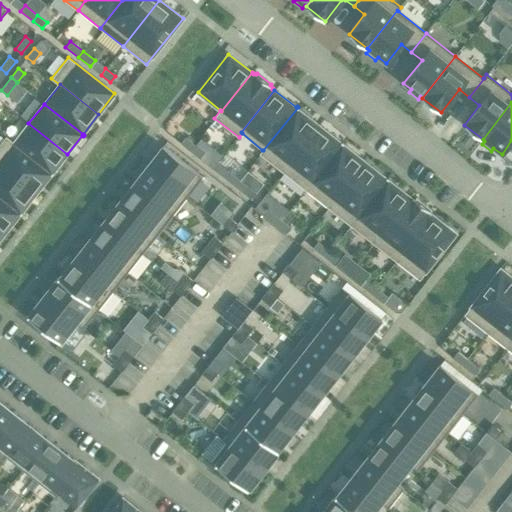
[(262,150),(260,153),(283,172),(319,126),(298,109),(298,108),(298,107),(263,150),(262,150)]
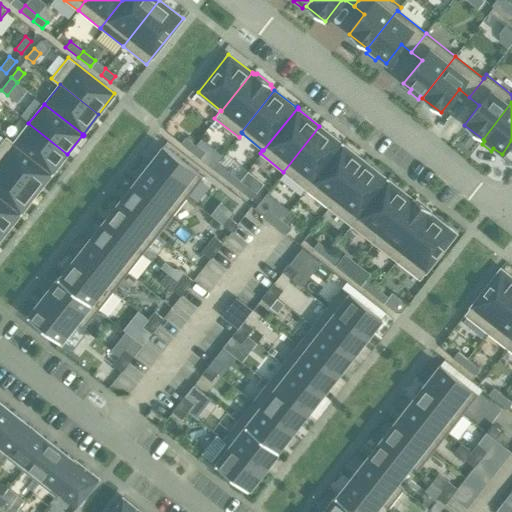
[(14,142),(13,143),(52,174),(53,173),(52,173),(67,154),(28,123),(14,142)]
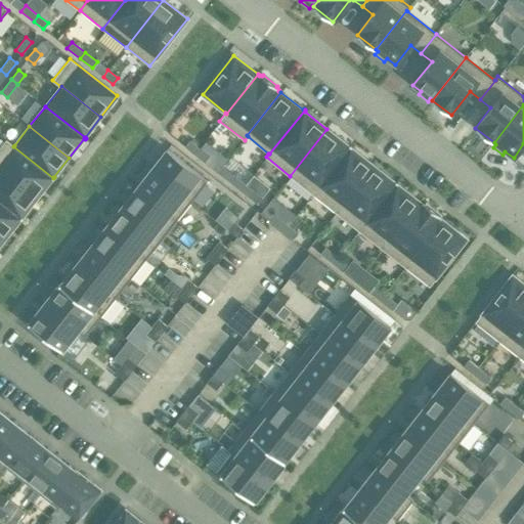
[(326,129),(290,176),(313,194),(351,146),(350,145),(349,146),(326,129)]
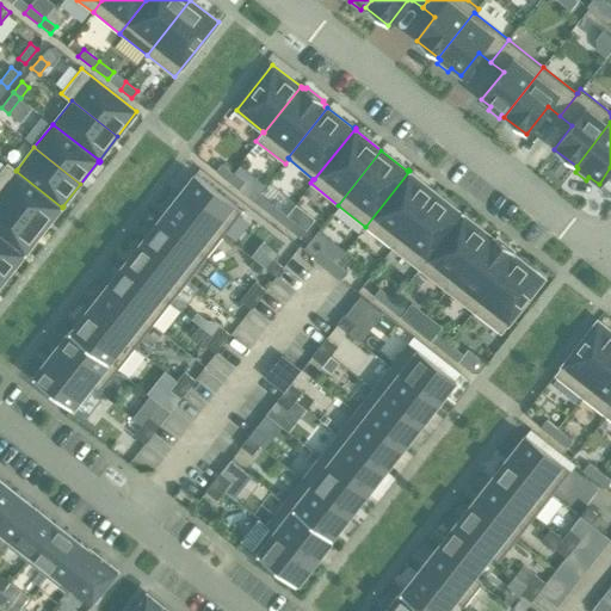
[(7,162),(0,171),(0,197),(43,230),(61,209),(62,209),(62,208),(16,171),(17,170),(7,162)]
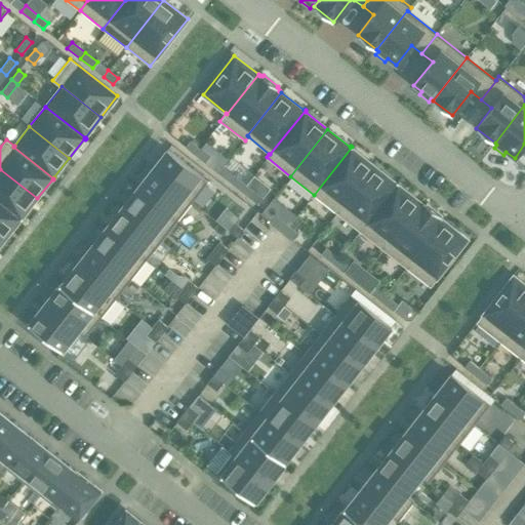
[(190,140),(185,147),(195,155),(200,148),(190,140)]
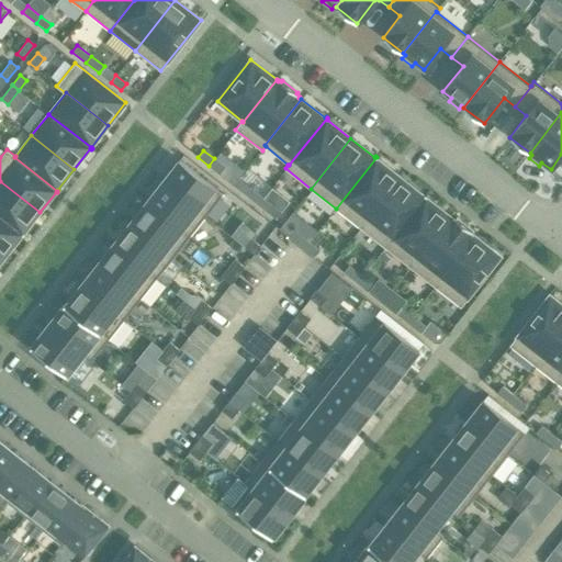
[(377,157),(336,209),(360,228),(401,177),(377,158),(378,157),(377,157)]
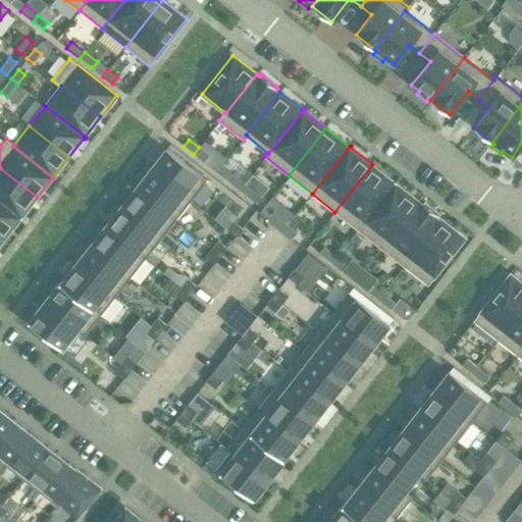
[(208,155),(199,147),(194,154),(203,161),(208,155)]
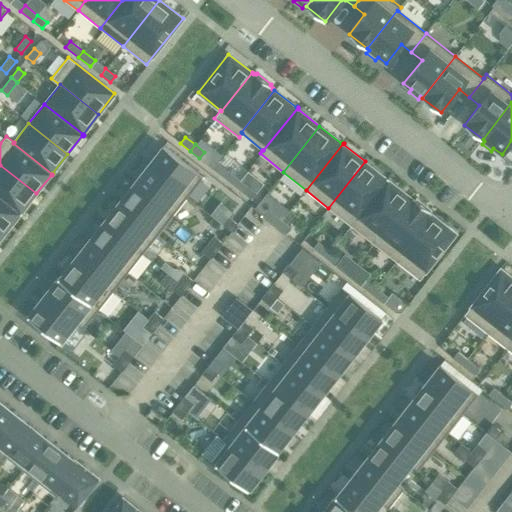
[(163,146),(147,166),(187,197),(203,177),(163,146)]
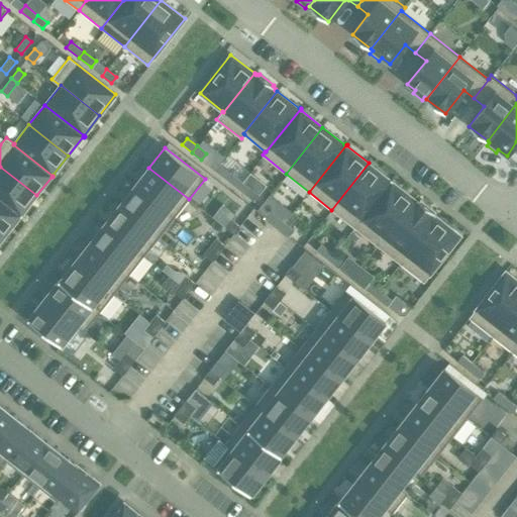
[(369,163),(331,210),(354,227),(392,180),(391,179),(390,180),(369,163)]
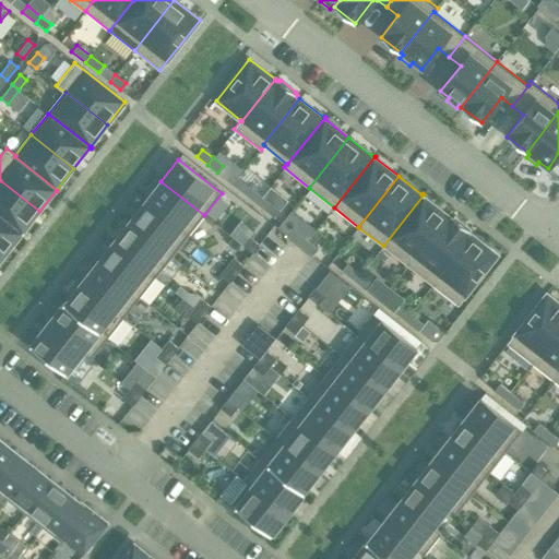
[(0,180),(0,215),(23,234),(24,233),(23,232),(39,211),(0,180)]
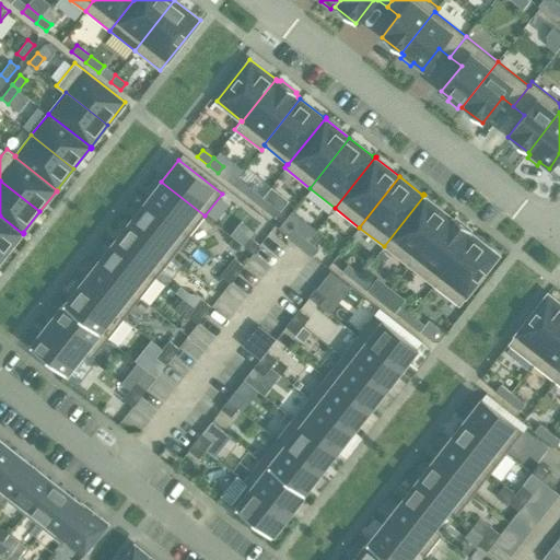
[(161,182),(146,201),(188,236),(205,216),(161,182)]
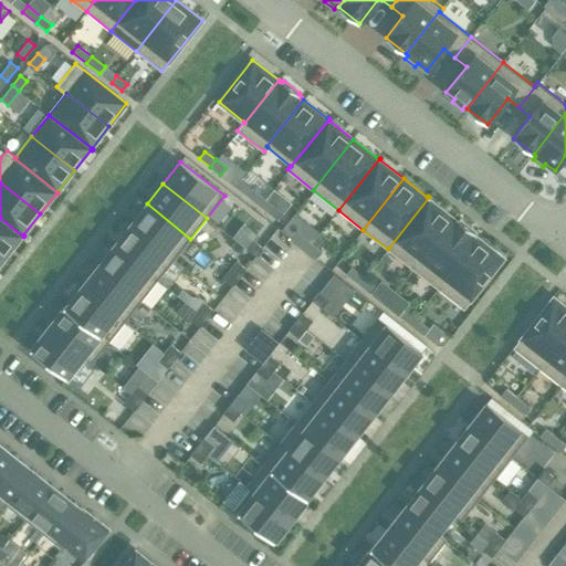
[(265,199),(252,188),(247,195),(260,206),(265,199)]
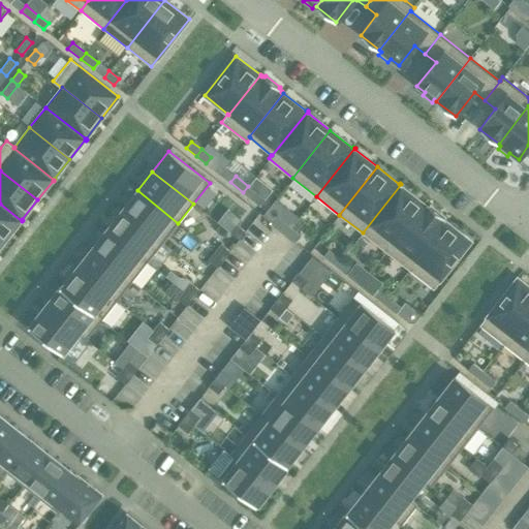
[(401,184),(363,232),(386,251),(424,204),(401,186),(402,185),(401,184)]
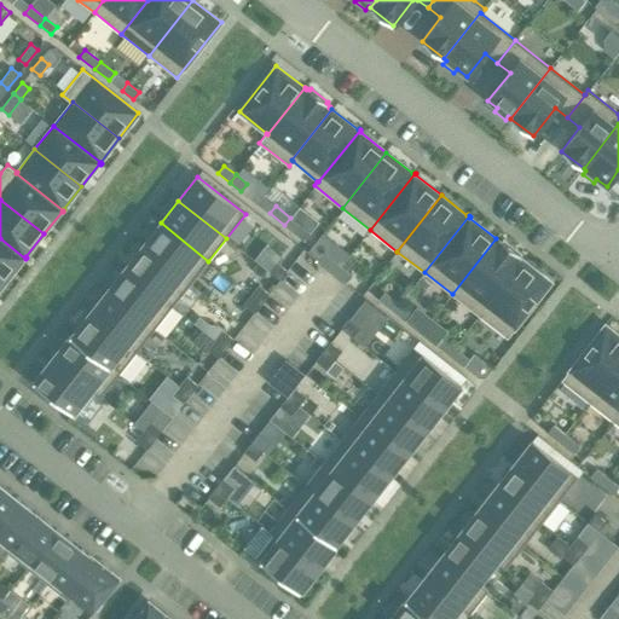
[(301,227),(290,218),(284,225),(295,235),(301,227)]
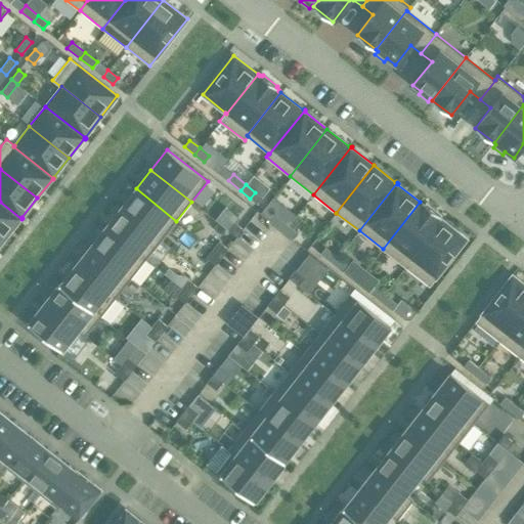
[(136,188),(121,208),(161,239),(176,221),(136,188)]
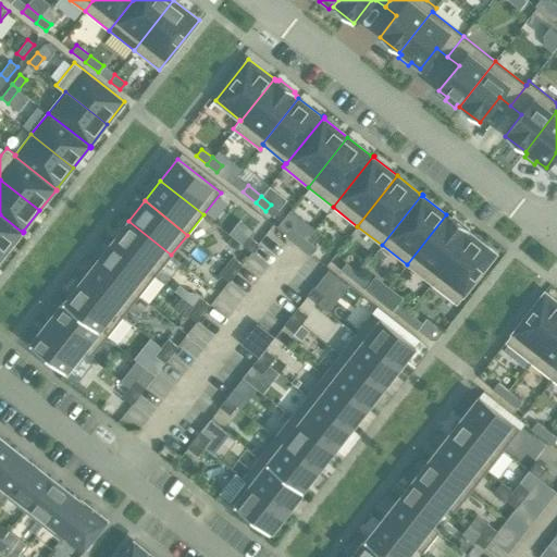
[(0,214),(0,249),(5,254),(21,233),(23,234),(23,233),(0,214)]
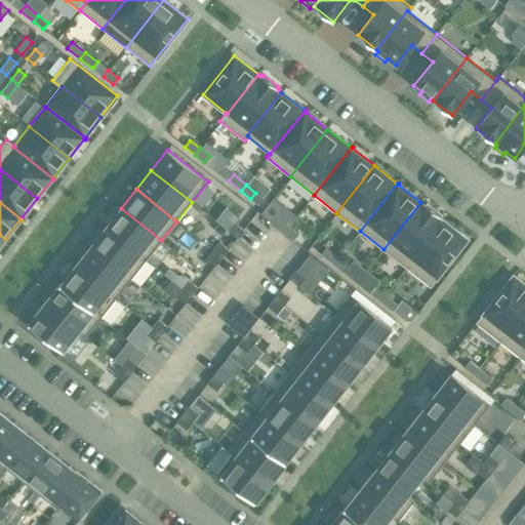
[(420,202),(384,249),(406,268),(444,220),(442,218),(442,217),(422,202),(422,203),(420,202)]
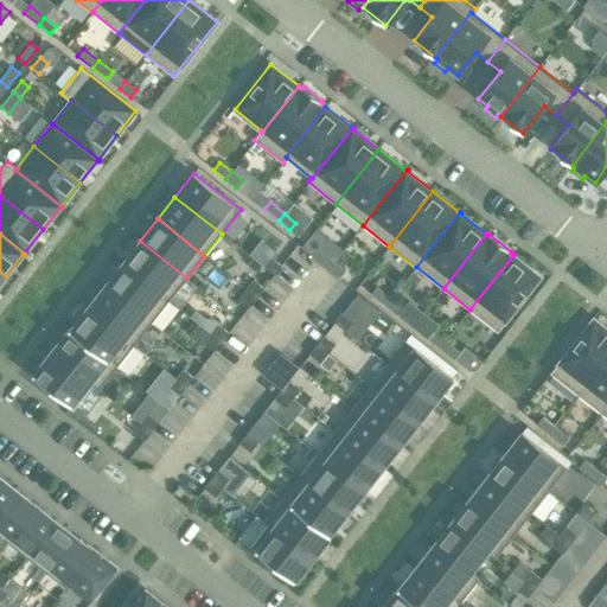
[(140,241),(122,263),(168,300),(186,278),(140,241)]
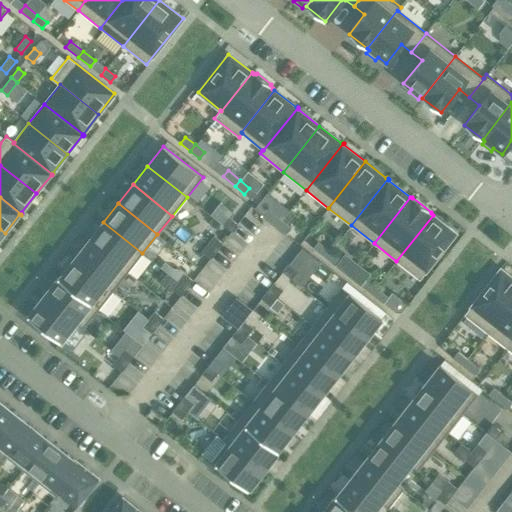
[(269,210),(264,216),(277,226),(282,220),(269,210)]
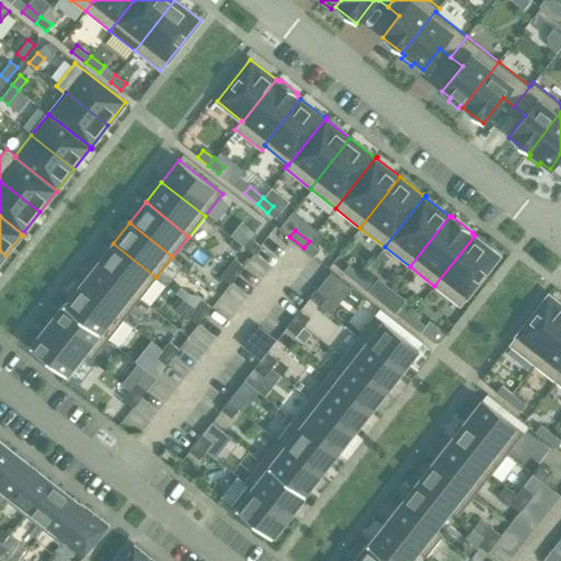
[(474,236),(434,286),(459,306),(500,255),(474,236)]
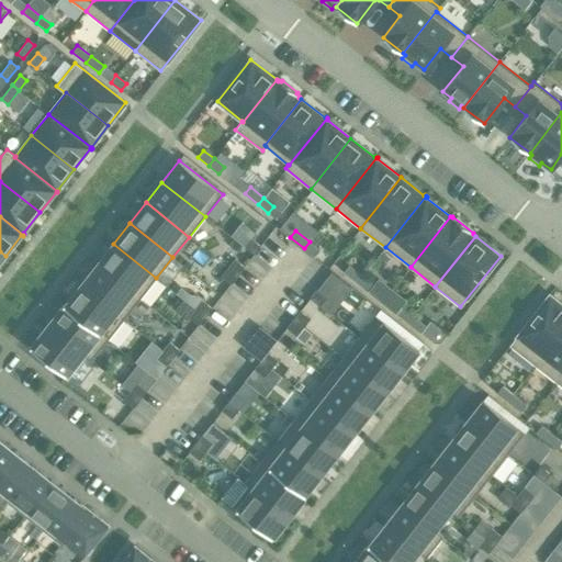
[(250,238),(244,246),(255,255),(261,246),(250,238)]
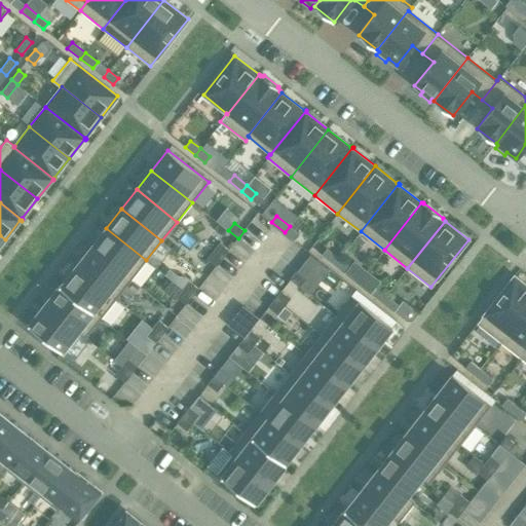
[(290,226),(285,232),(294,240),(299,234),(290,226)]
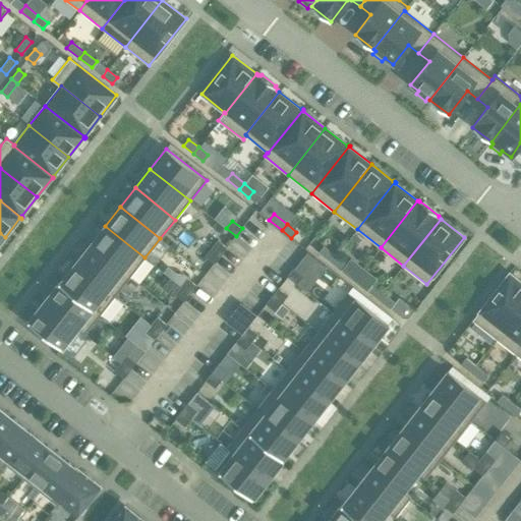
[(105,226),(90,245),(130,277),(145,257),(105,226)]
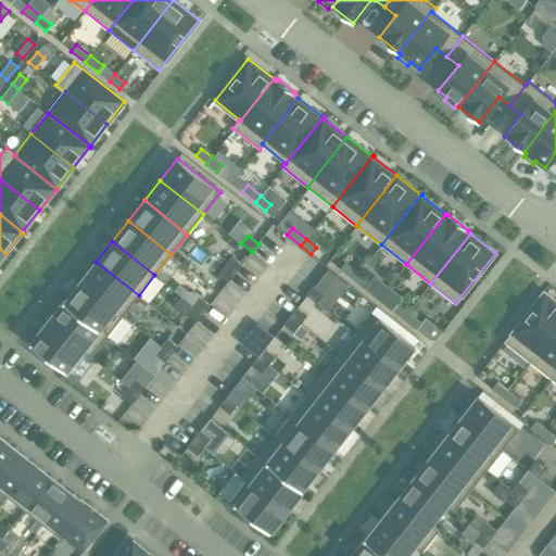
[(232,255),(225,264),(236,273),(242,264),(232,255)]
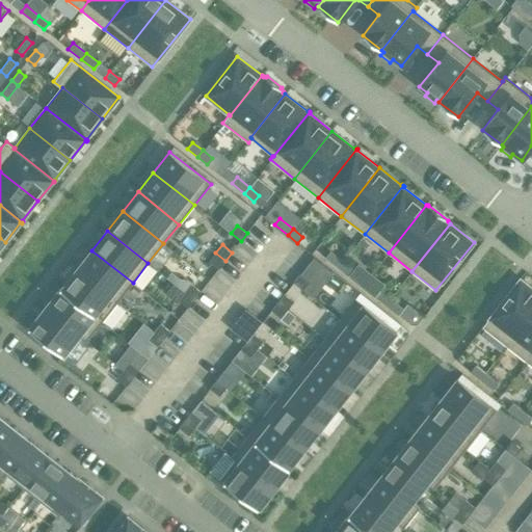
[(91,250),(76,270),(117,302),(133,283),(91,250)]
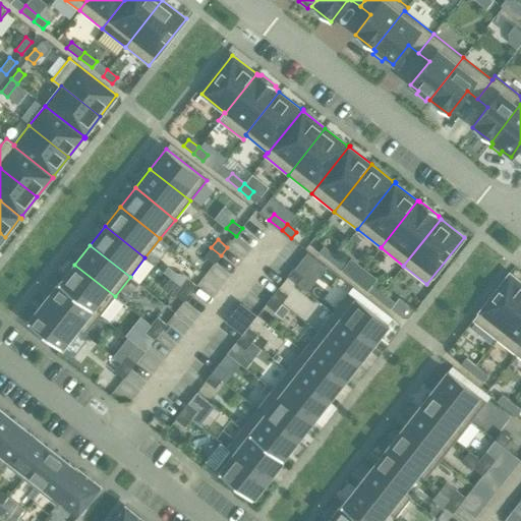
[(324,246),(319,252),(331,263),(336,255),(324,246)]
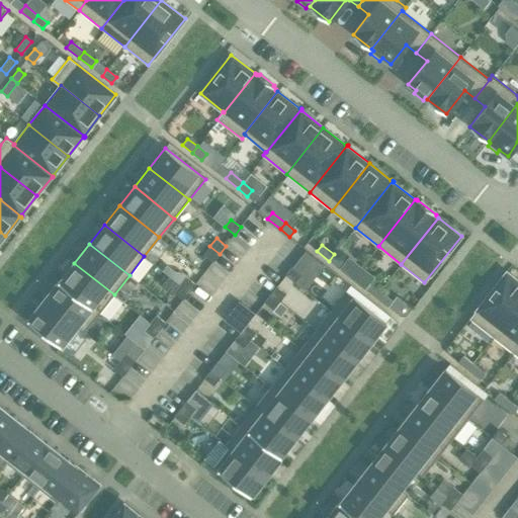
[(209,246),(203,254),(213,262),(220,254),(209,246)]
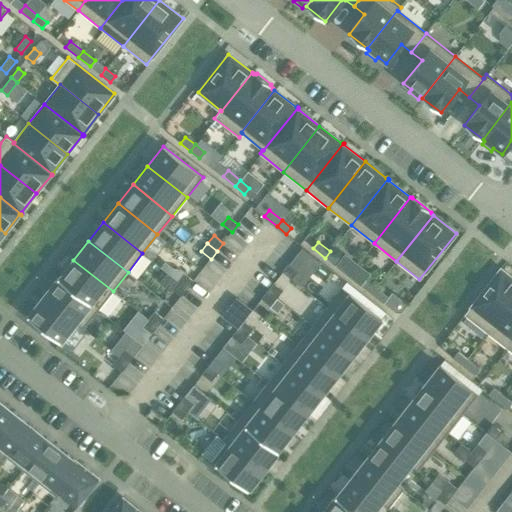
[(320,262),(301,247),(295,255),(314,271),(320,262)]
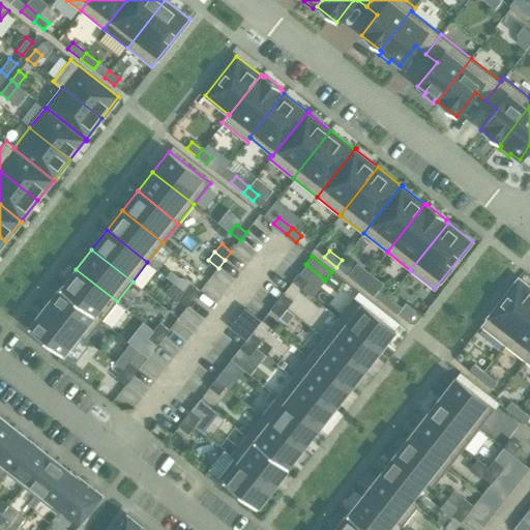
[(342,260),(336,267),(347,274),(352,268),(342,260)]
